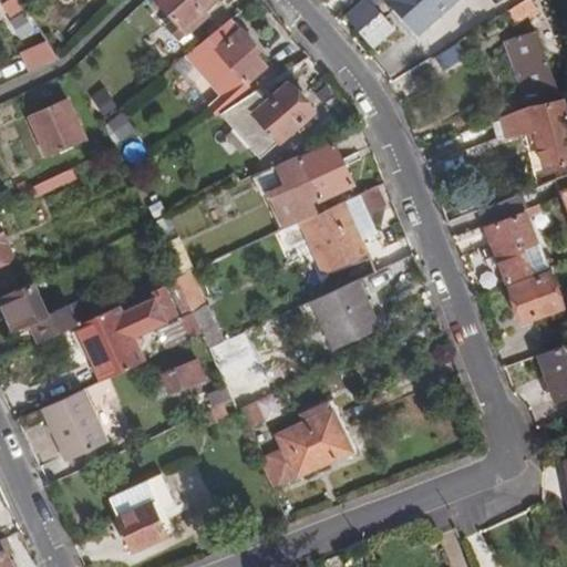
[(2,0),(0,1),(0,6),(7,21),(21,14),(14,0),(2,0)]
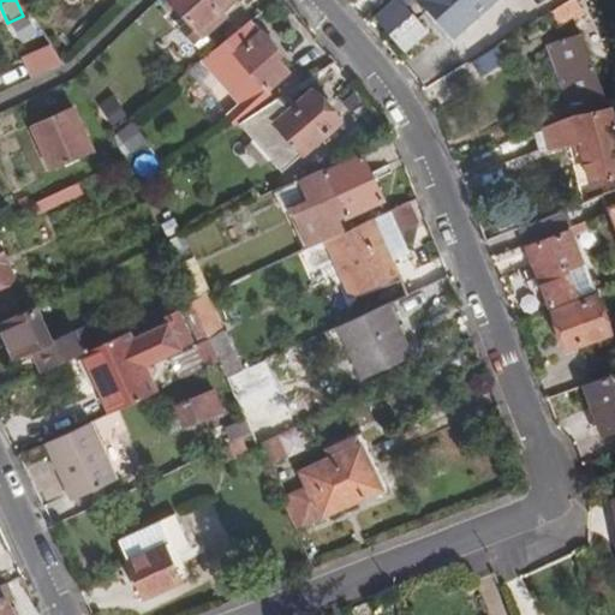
[(232,0),(173,0),(191,22),(184,29),(199,48),(210,40),(207,34),(224,19),(220,12),(232,0)]
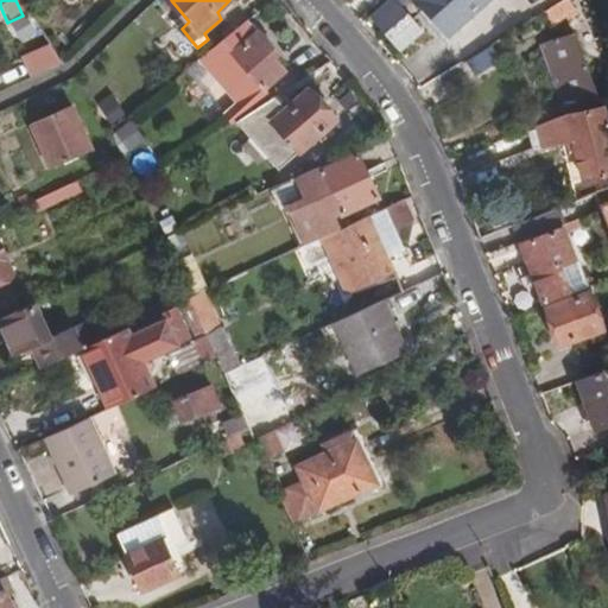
[(391,0),(371,19),(400,51),(422,32),(392,0),(391,0)]
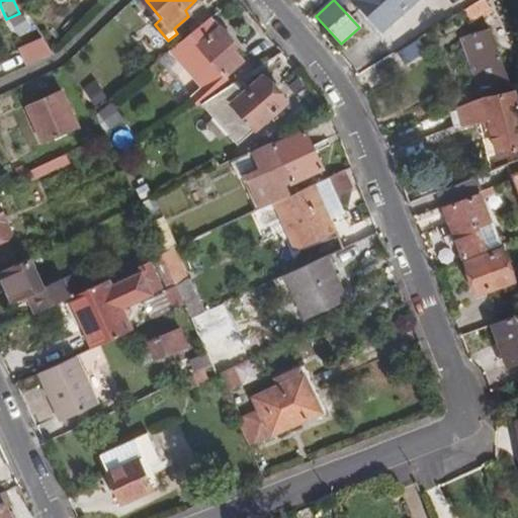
[(361,0),(374,15),(379,11),(386,19),(391,23),(411,7),(410,3),(413,0),(361,0)]
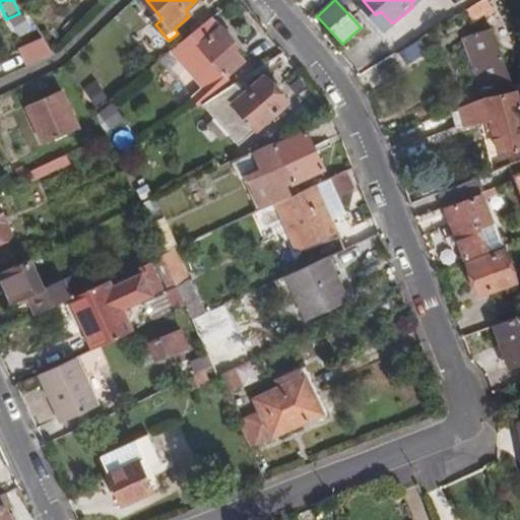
[(457,0),(423,21),(430,34),(468,9),(471,7),(466,0),(457,0)]
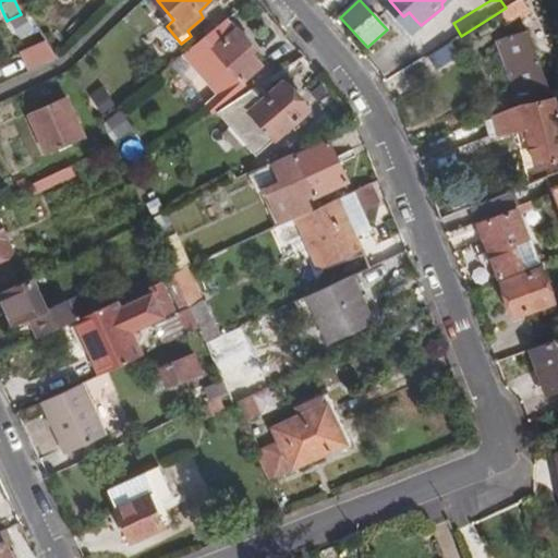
[(531,13),(523,0),(518,0),(506,8),(502,10),(511,25),(531,13)]
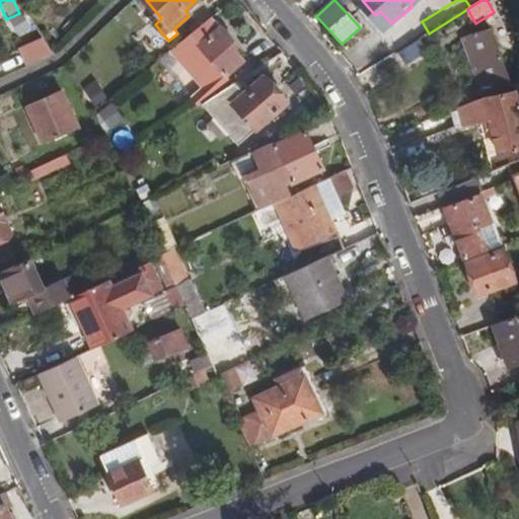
[(380,11),(375,15),(382,23),(387,19),(380,11)]
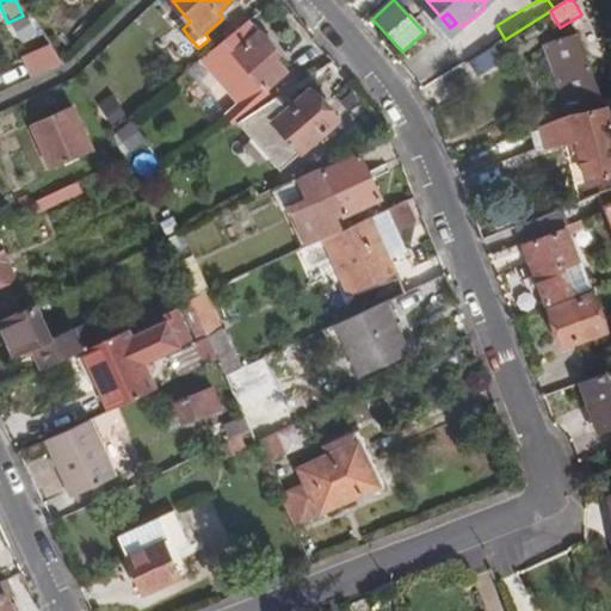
[(259,34),(250,22),(203,59),(241,105),(265,87),(266,90),(285,73),(269,53),(275,49),(261,32),(259,34)]
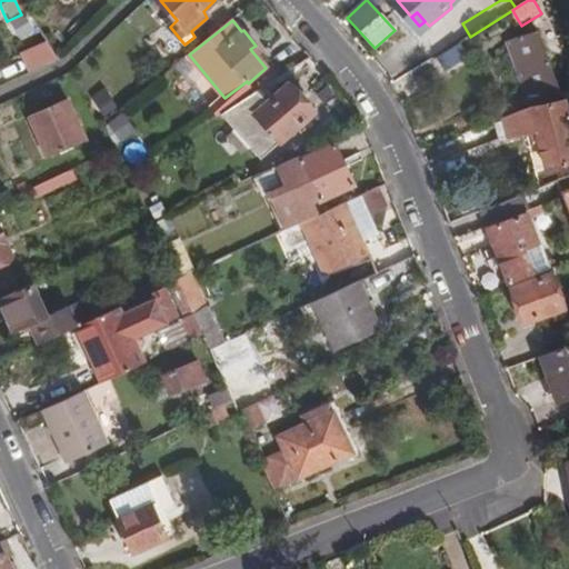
[(559,87),(539,31),(508,42),(528,99),(559,87)]
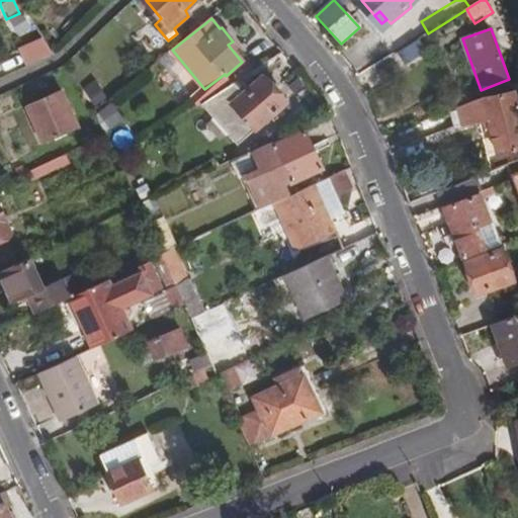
[(244,97),(236,83),(202,103),(241,146),(288,104),(265,79),(244,97)]
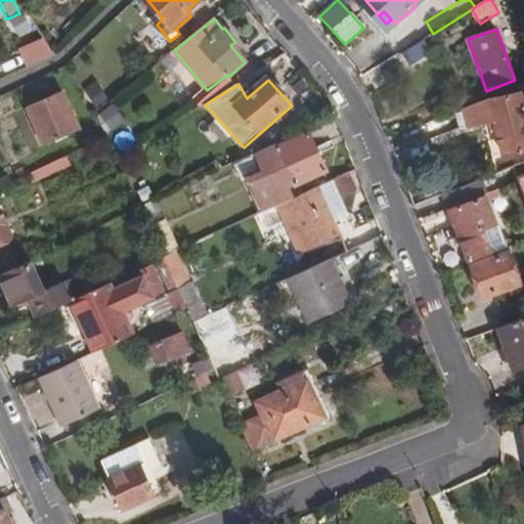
[(79,128),(62,92),(28,108),(44,143),(79,128)]
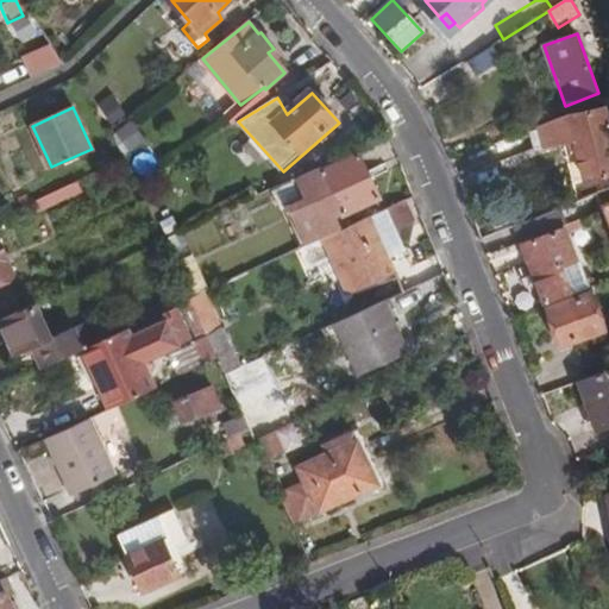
[(608,124),(606,110),(537,130),(541,150),(577,142),(586,180),(608,173),(608,124)]
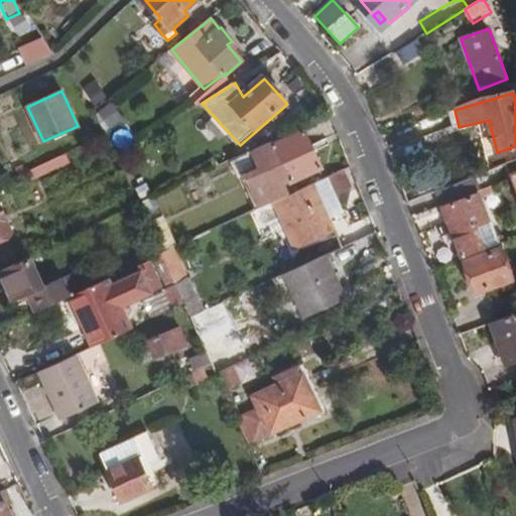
[(96,95),(88,100),(95,109),(102,103),(96,95)]
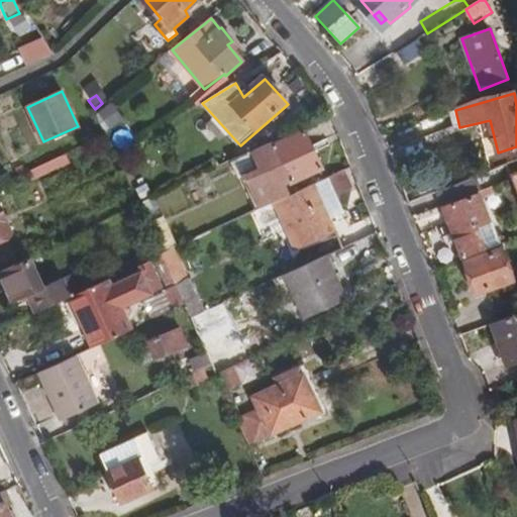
[(111,102),(93,113),(104,131),(122,120),(111,102)]
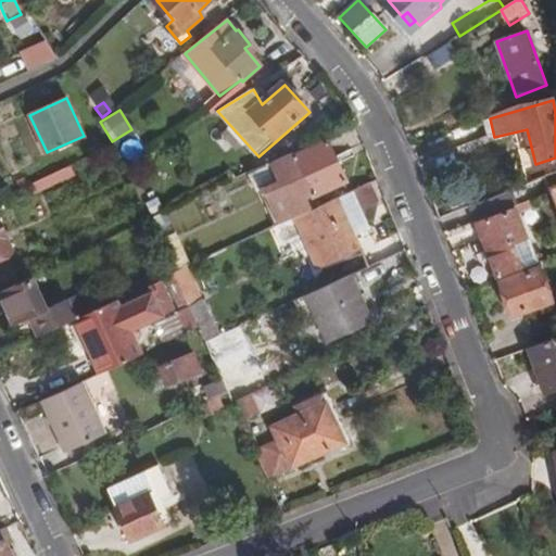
[(297,158),(294,153),(272,164),(280,185),(265,192),(280,225),(293,218),(313,211),(305,194),(310,191),(313,198),(346,182),(329,143),(297,158)]
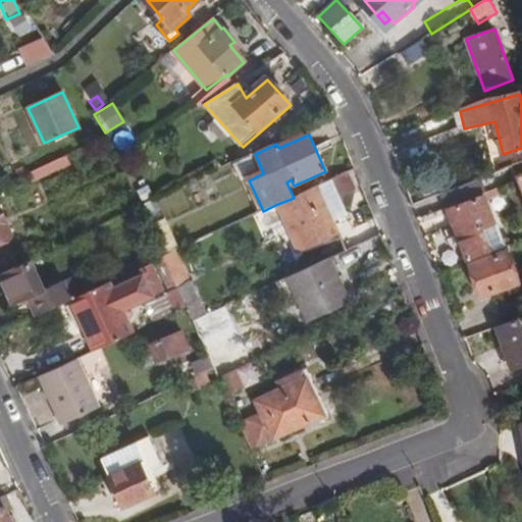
[(66,156),(30,173),(33,183),(70,164),(66,156)]
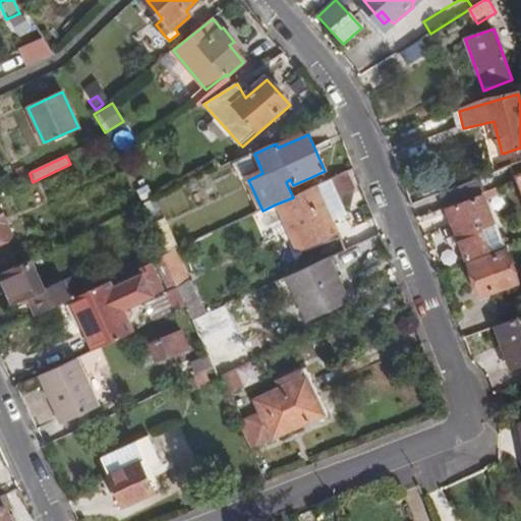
[(348,171),(327,181),(335,198),(356,188),(348,171)]
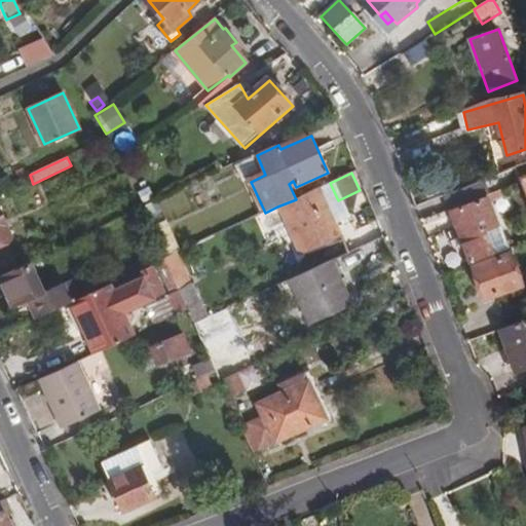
[(447,194),(452,209),(489,194),(483,181),(447,194)]
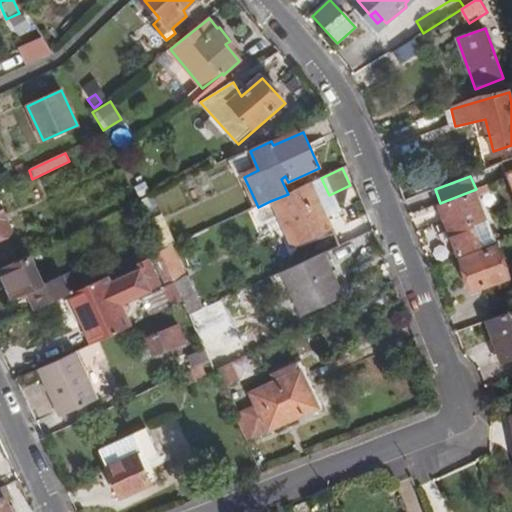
[(329,195),(321,178),(288,194),(270,201),(292,249),(331,231),(325,216),(336,210),(329,195)]
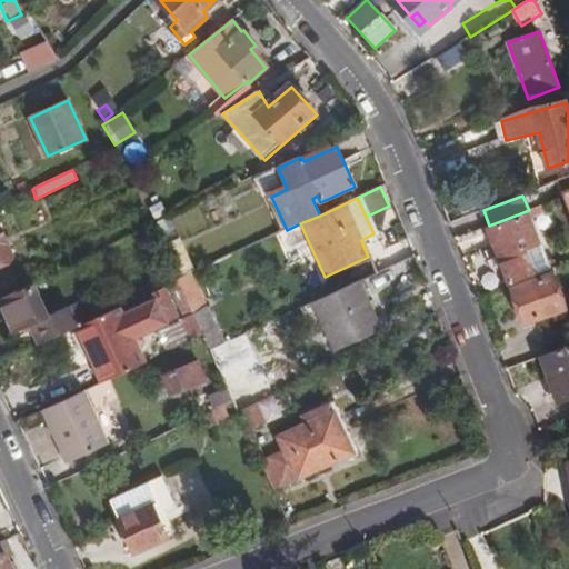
[(490,229),(511,283),(550,269),(529,213),(490,229)]
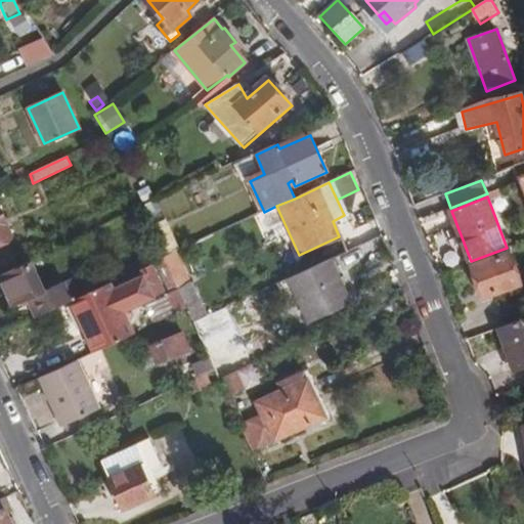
[(0,241),(12,234),(0,208),(0,241)]
